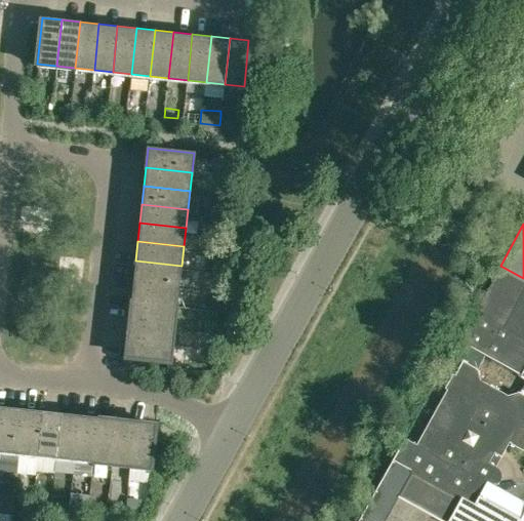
[(222,270),(224,252),(207,251),(205,269),(222,270)]
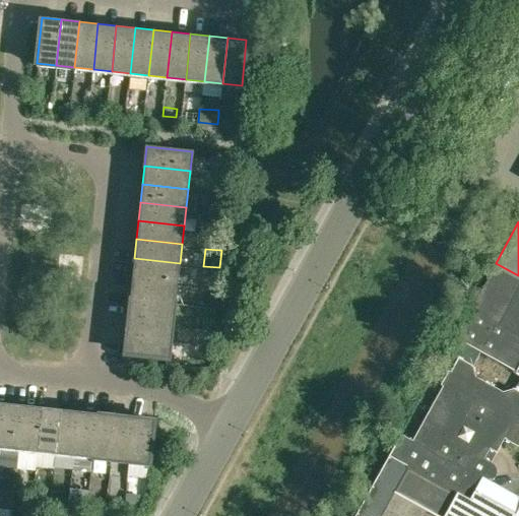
[(180,263),(134,258),(132,276),(178,281),(180,263)]
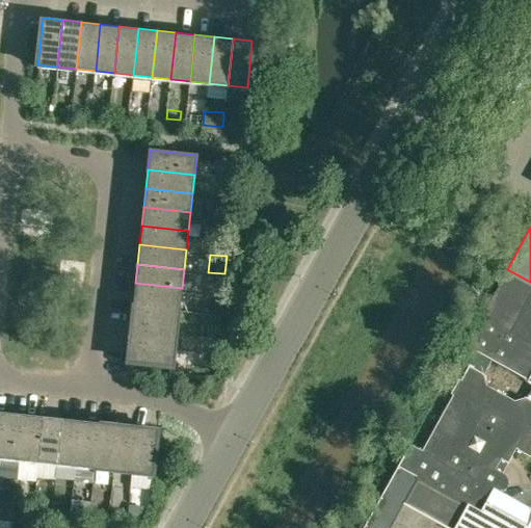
[(530,282),(507,269),(467,343),(492,358),(529,378),(530,375),(530,282)]
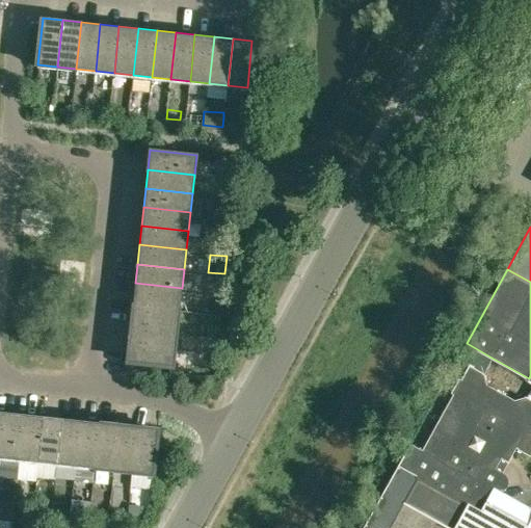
[(180,307),(182,288),(135,283),(133,301),(180,307)]
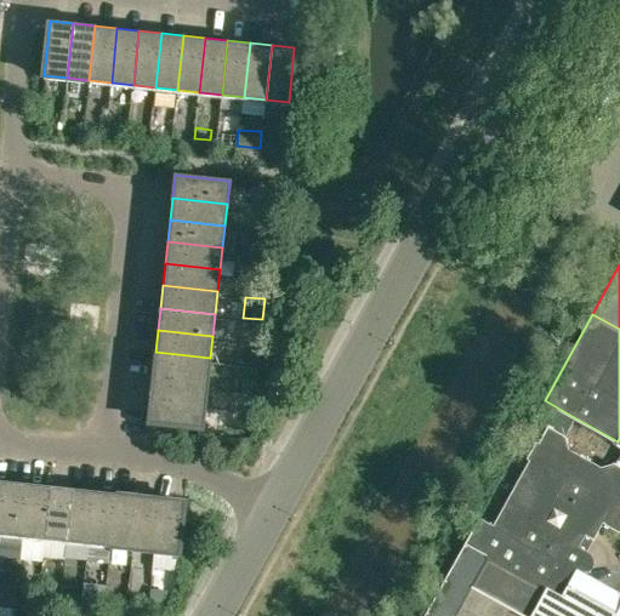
[(208,380),(210,358),(155,352),(153,374),(208,380)]
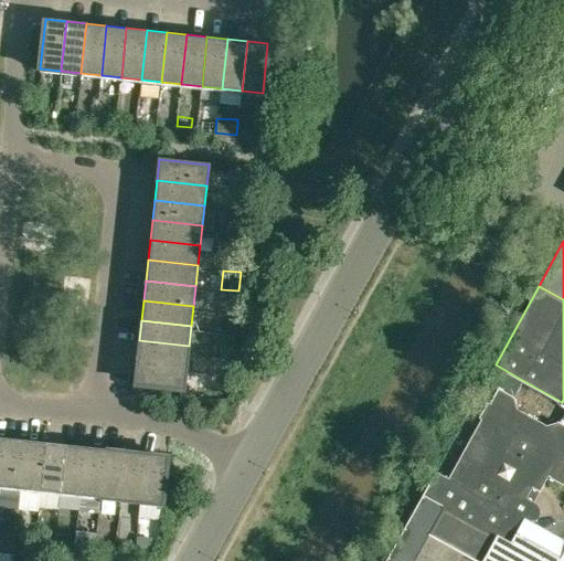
[(187,366),(189,346),(139,340),(137,360),(187,366)]
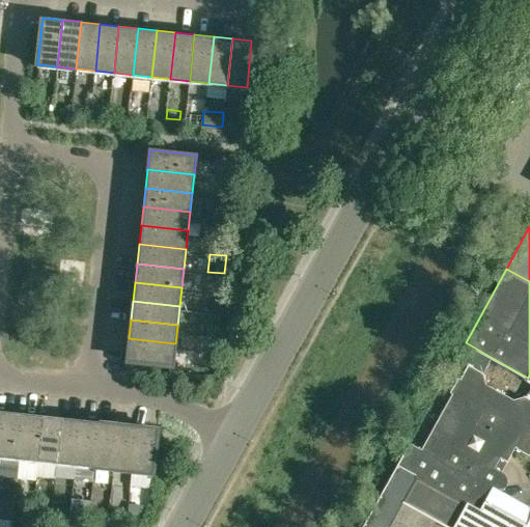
[(173,364),(175,343),(129,338),(127,359),(173,364)]
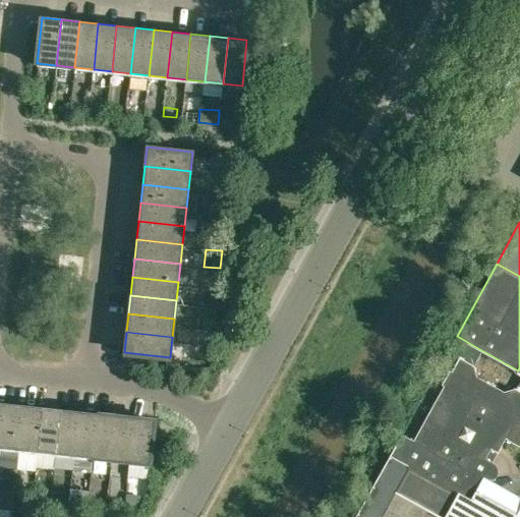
[(402,432),(389,454),(409,465),(458,493),(457,495),(445,516),(446,516),(461,516),(475,493),(479,484),(482,479),(482,478),(484,479),(486,479),(487,479),(489,479),(490,479),(493,478),(494,477),(496,476),(497,475),(497,473),(498,472),(498,470),(498,468),(498,467),(497,465),(497,464),(496,463),(494,461),(493,461),(493,460),(485,457),(490,447),(498,451),(506,438),(519,445),(519,389),(516,388),(514,387),(504,390),(477,375),(474,363),(481,350),(457,336),(445,356),(456,362),(445,383),(442,381),(435,393),(438,394),(413,439),(402,432)]
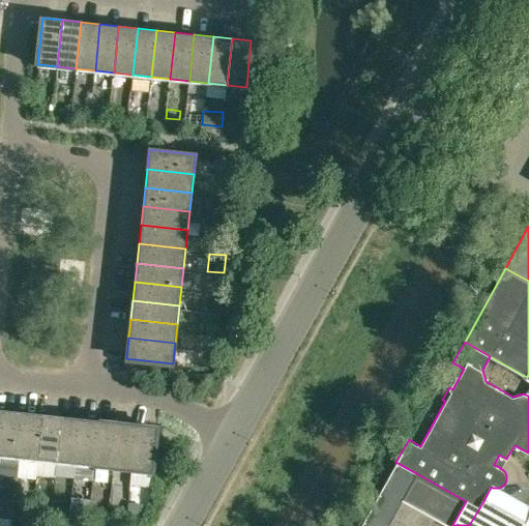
[(25,411),(5,409),(0,454),(19,457),(25,411)]
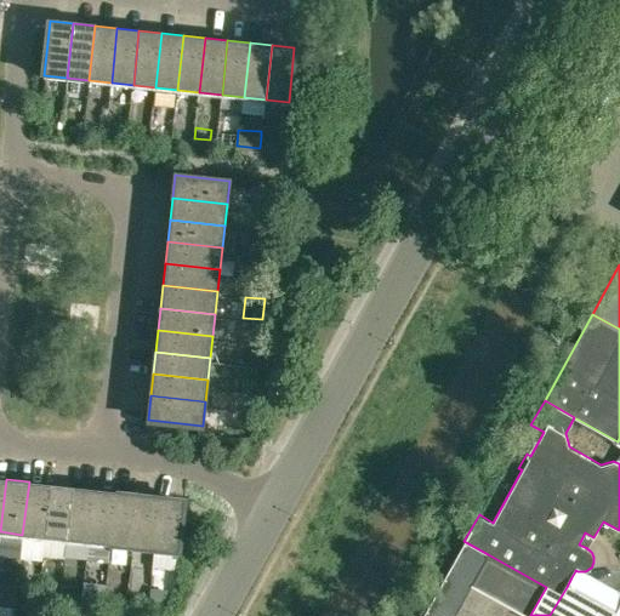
[(22,535),(45,537),(51,484),(29,482),(22,535)]
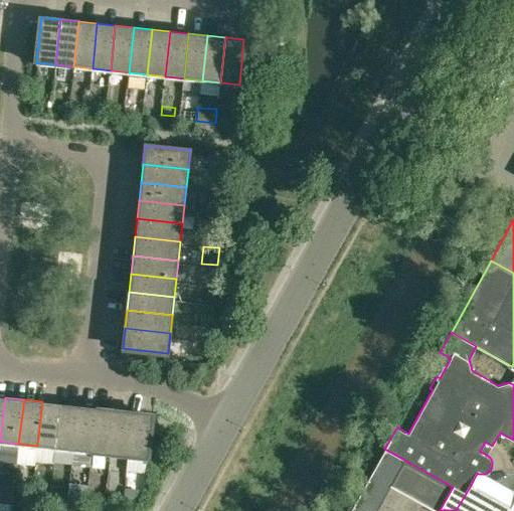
[(60,403),(42,401),(37,446),(55,448),(60,403)]
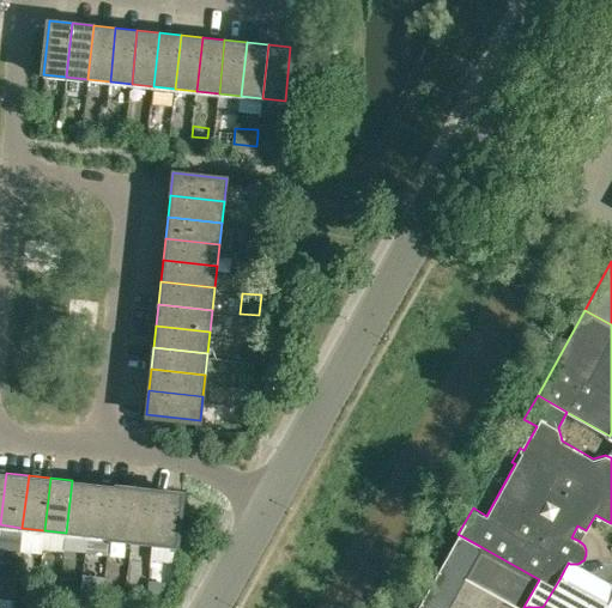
[(66,533),(89,535),(95,482),(72,480),(66,533)]
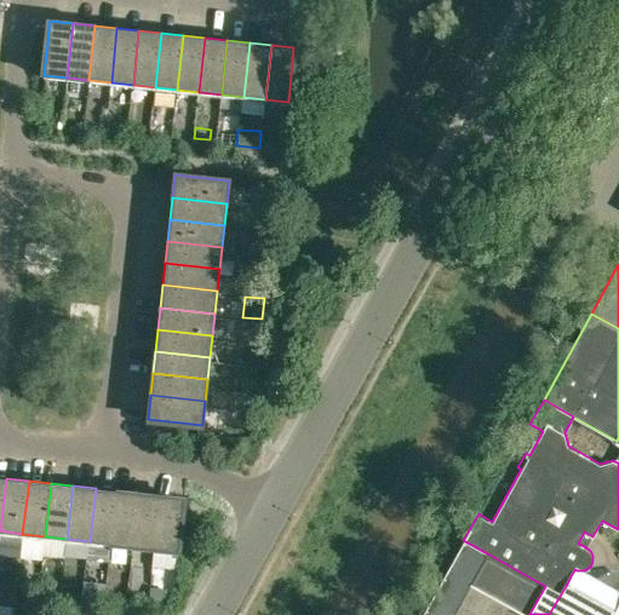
[(98,558),(99,542),(112,544),(118,490),(96,488),(90,541),(87,557),(98,558)]
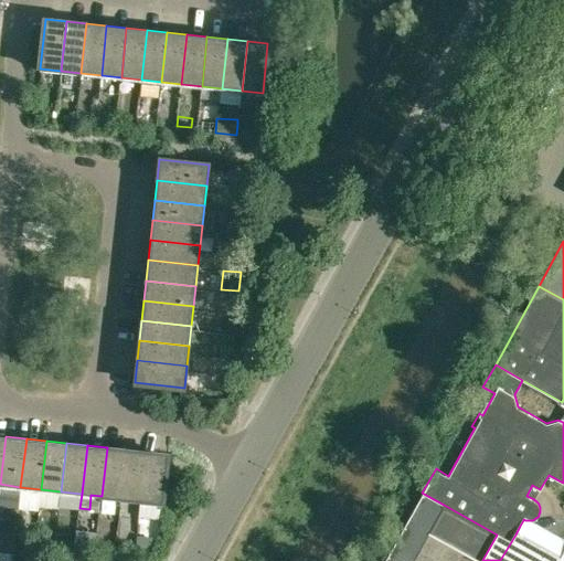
[(102,496),(121,498),(127,450),(107,447),(102,496)]
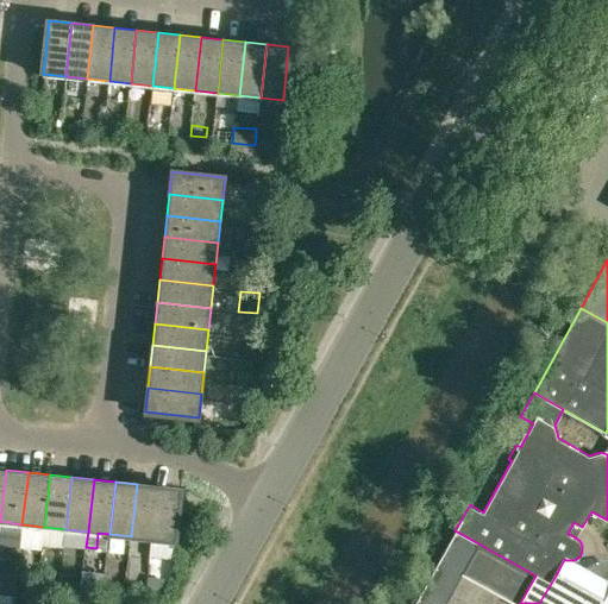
[(131,536),(152,539),(158,486),(137,484),(131,536)]
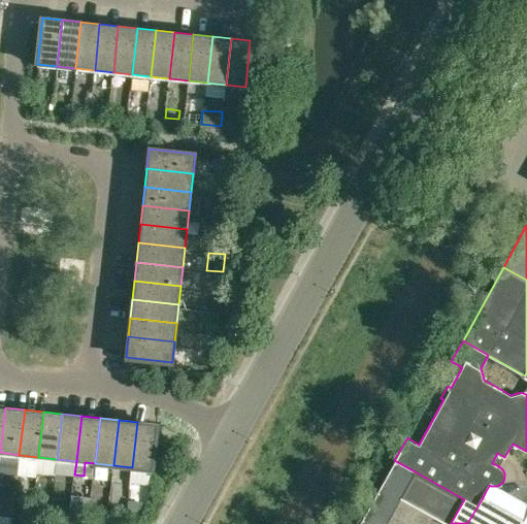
[(156,424),(137,422),(132,467),(151,469),(156,424)]
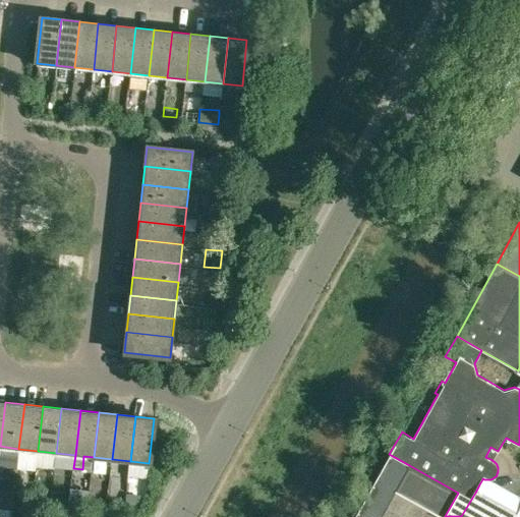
[(389,454),(353,516),(403,516),(412,501),(428,510),(429,507),(445,516),(457,495),(458,493),(409,465),(389,454)]
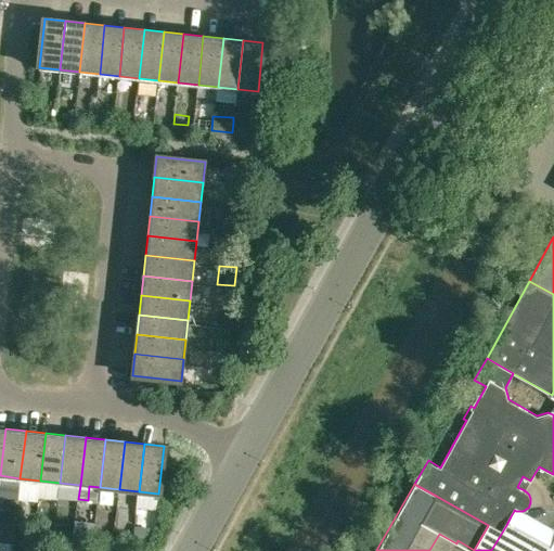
[(506,525),(491,550),(553,550),(553,527),(523,511),(522,511),(519,511),(518,511),(516,511),(514,510),(514,511),(511,516),(506,525)]
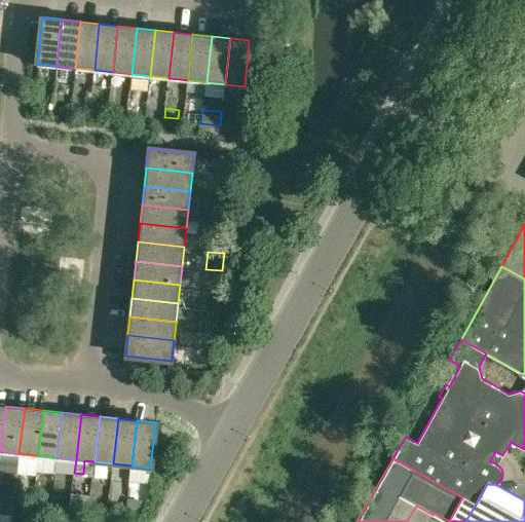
[(71,490),(70,504),(88,506),(89,492),(71,490)]
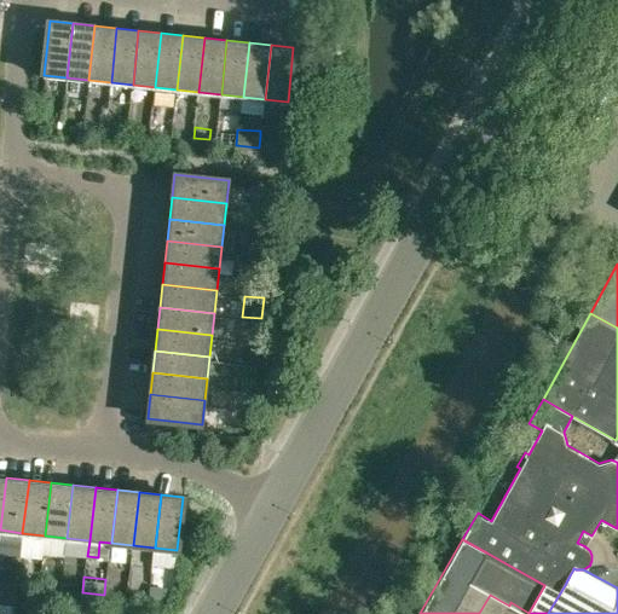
[(0,613),(13,613),(15,603),(0,602),(0,613)]
